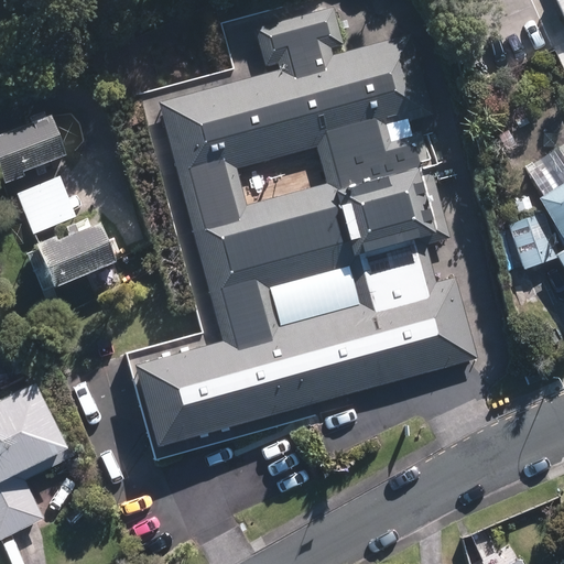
[(161,100),(225,338),(138,361),(160,445),(478,360),(455,275),(437,280),(426,241),(451,236),(432,165),(422,130),(393,138),(390,126),(420,118),(399,38),(334,54),(333,46),(345,43),(335,7),(256,28),(266,66),(280,63),(281,68),(161,100)]
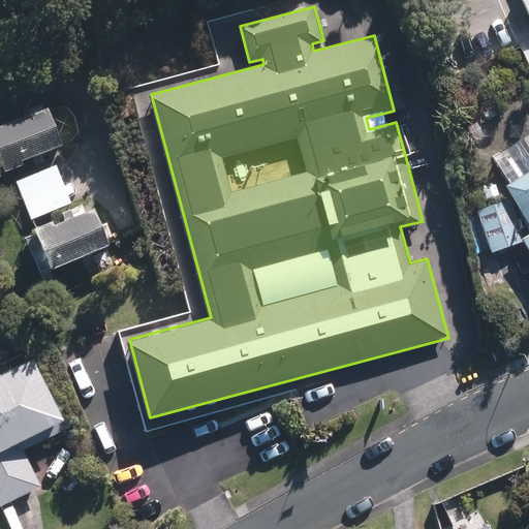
[(47,107),(0,125),(0,169),(62,146),(47,107)]
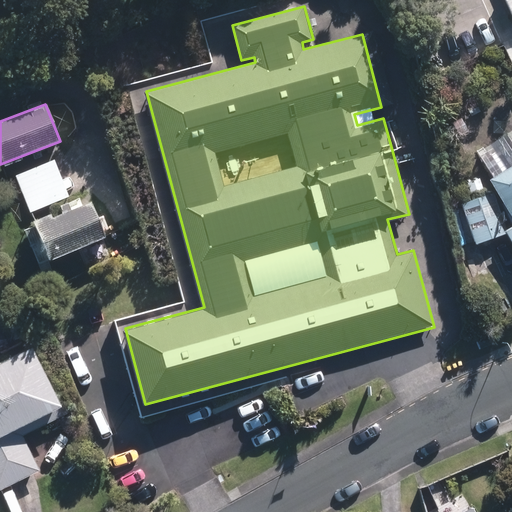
[(54,164),(17,177),(29,212),(66,199),(54,164)]
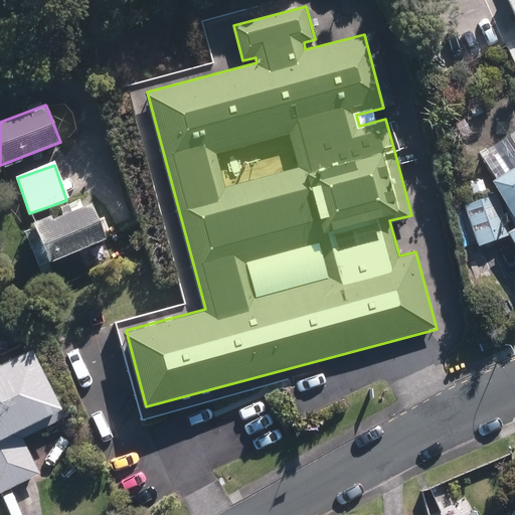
[(514,171),(500,180),(514,205),(514,231),(512,233),(514,237),(514,171)]
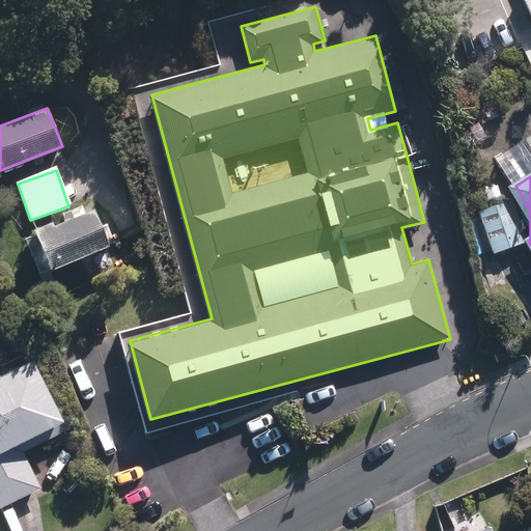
[(524,243),(510,203),(482,213),(496,252),(524,243)]
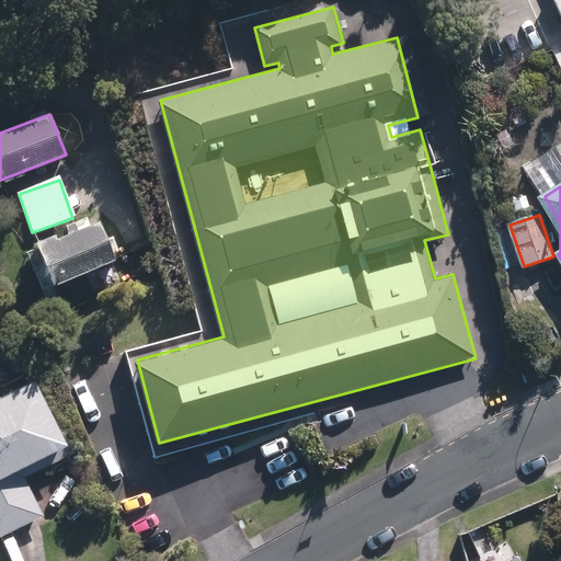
[(96,226),(30,253),(45,290),(111,263),(96,226)]
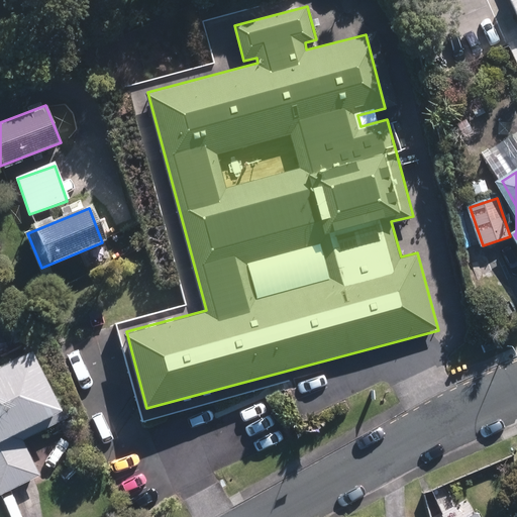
[(34,354),(0,372),(0,497),(41,477),(18,431),(62,409),(34,354)]
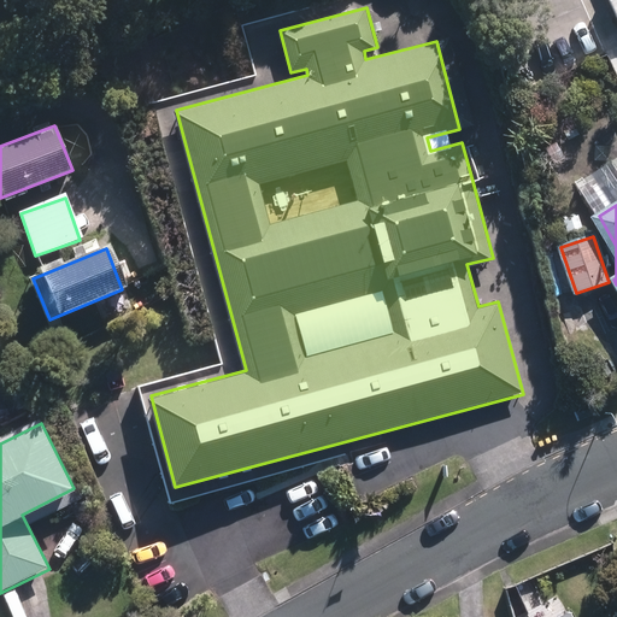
All buildings are outlined.
